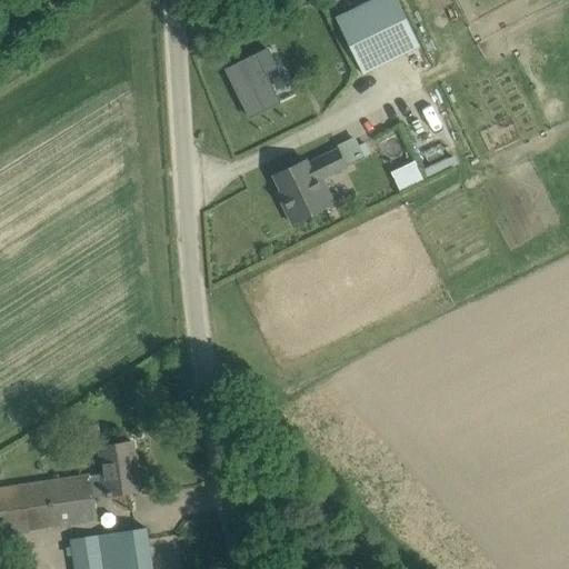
[(372,0),(337,18),(365,75),(420,47),(397,0),(372,0)]
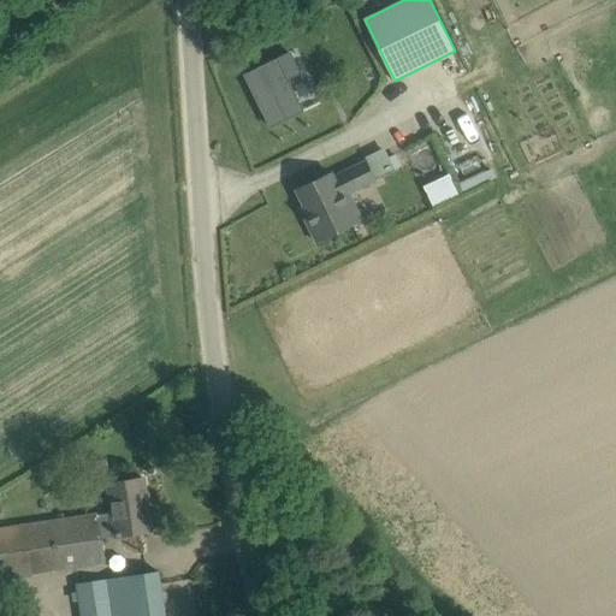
[(301,72),(289,51),(243,75),(270,128),(302,111),(286,80),(301,72)]
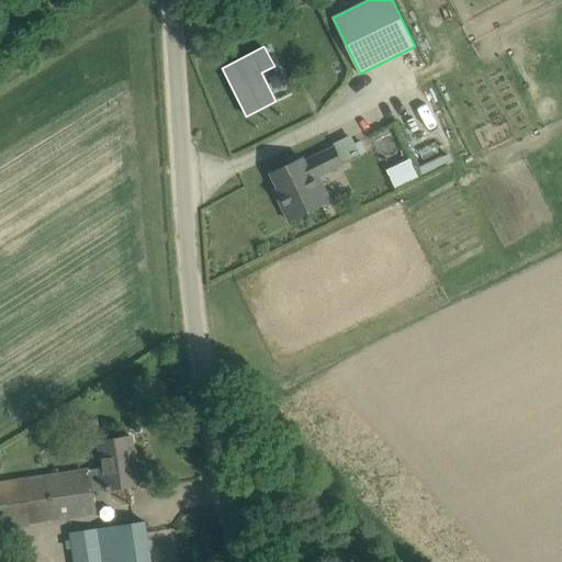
[(304,163),(303,158),(271,173),(279,188),(274,190),(290,222),(325,204),(313,179),(361,155),(350,134),(333,144),(334,148),(304,163)]
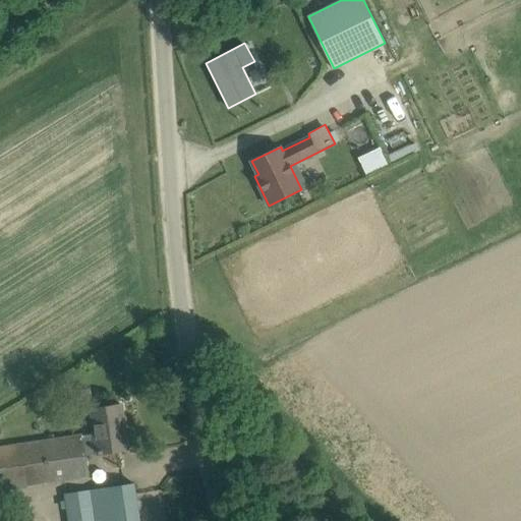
[(390,155),(394,162),(415,152),(411,143),(390,155)]
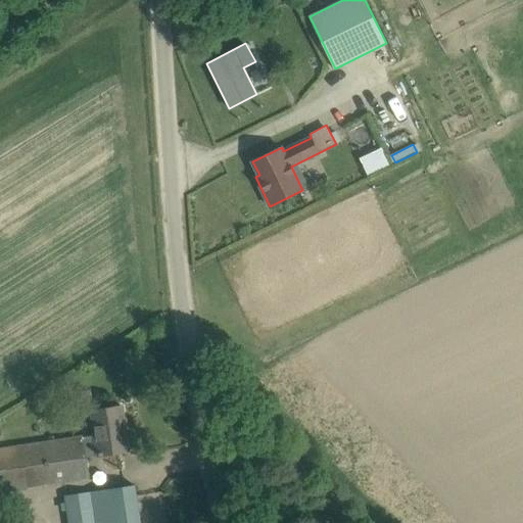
[(381,147),(372,151),(381,169),(390,164),(381,147)]
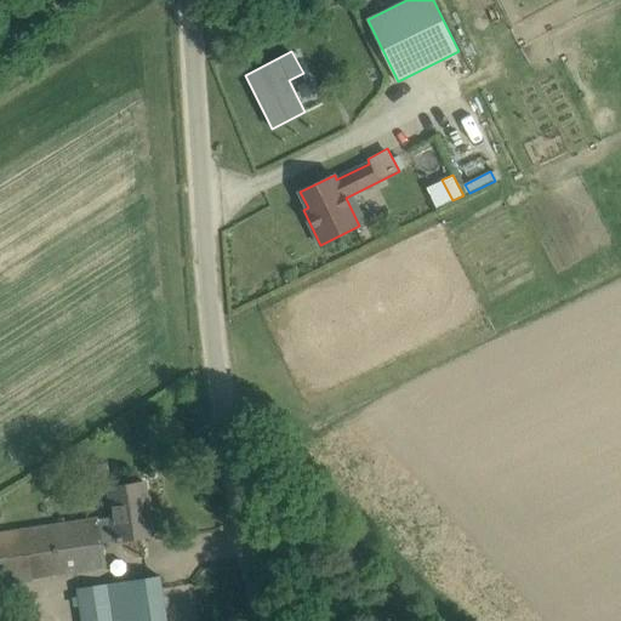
[(0,585),(107,567),(103,542),(153,535),(146,482),(110,488),(115,517),(0,535),(0,585)]
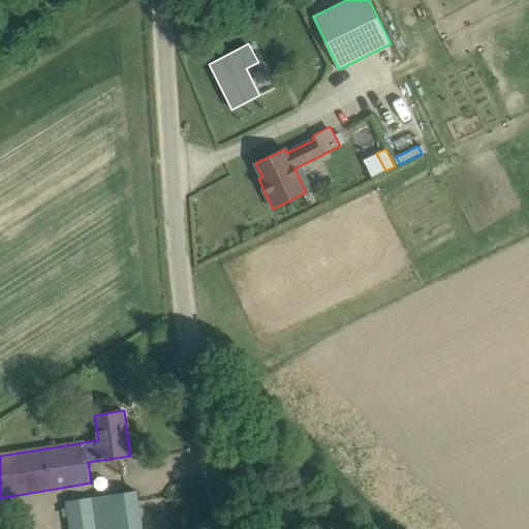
[(142,528),(135,490),(68,500),(72,528),(142,528)]
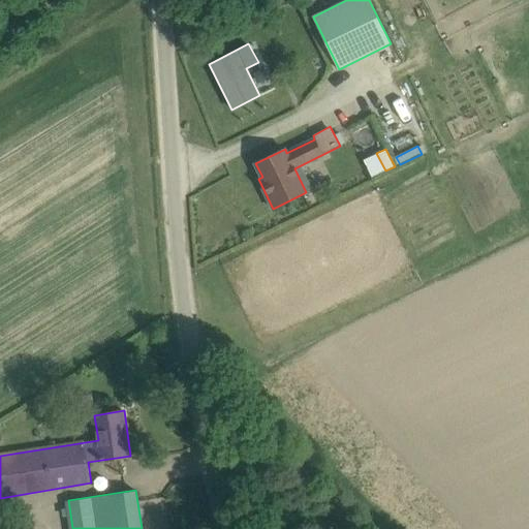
All buildings are outlined.
